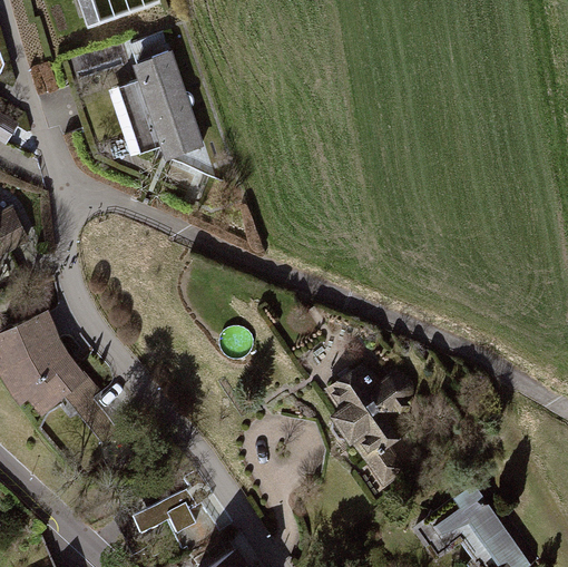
[(157,0),(76,0),(87,30),(160,6),(157,0)]
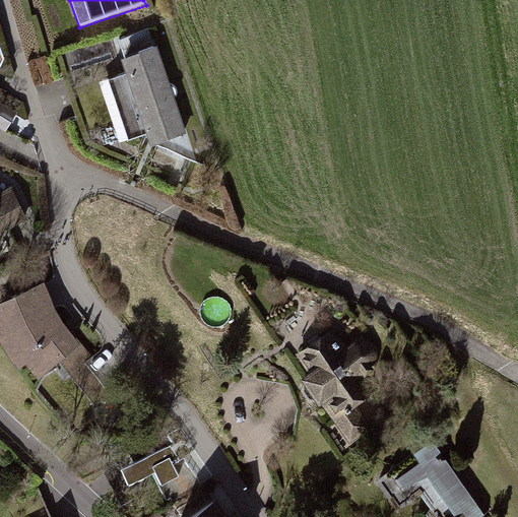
[(126,79),(99,89),(118,141),(149,132),(154,142),(195,160),(151,35),(118,45),(126,79)]
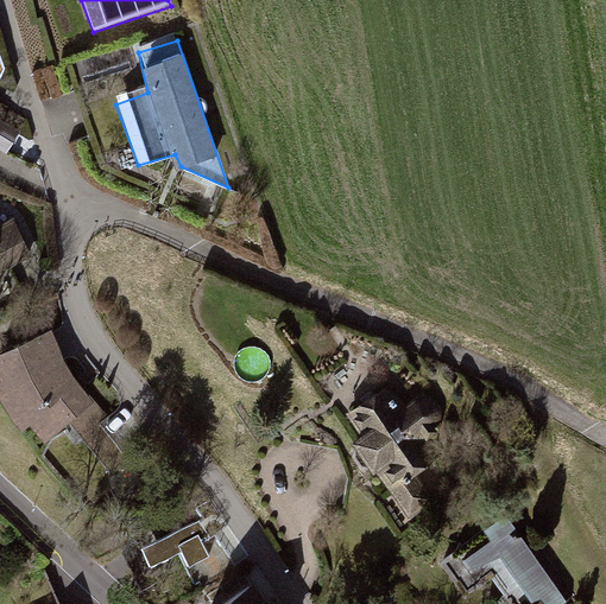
[(0,148),(7,153),(20,134),(0,119),(0,148)]
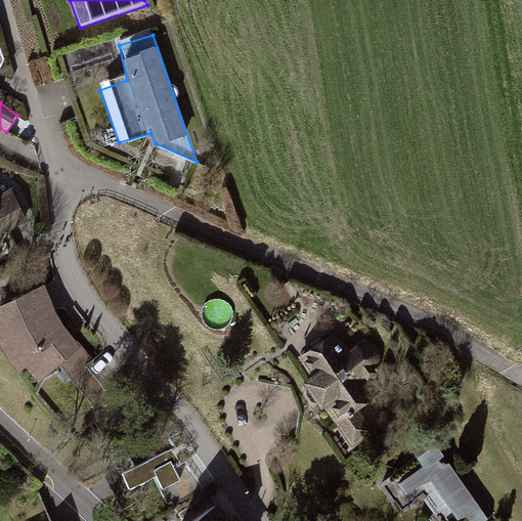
[(0,233),(29,220),(13,190),(0,197),(0,233)]
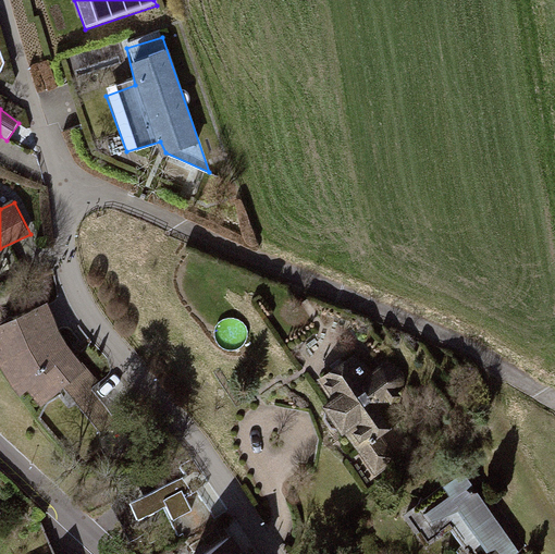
[(49,298),(0,314),(0,328),(4,336),(0,340),(0,352),(4,361),(20,385),(31,381),(44,397),(58,390),(100,435),(126,417),(119,409),(131,395),(110,373),(98,381),(74,353),(49,298)]
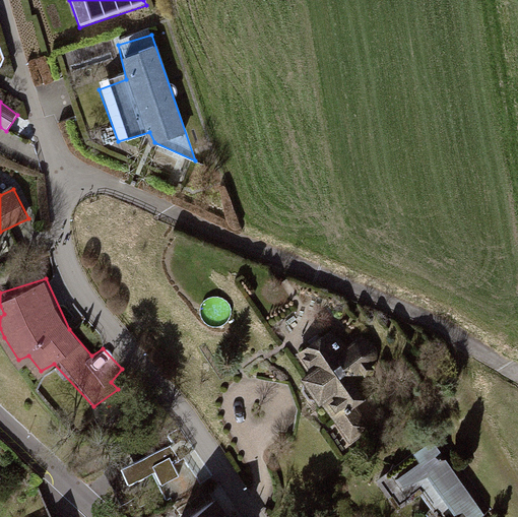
[(334,329),(301,351),(311,367),(303,387),(309,398),(321,402),(350,444),(374,430),(357,403),(374,390),(365,377),(377,369),(361,342),(346,351),(334,329)]
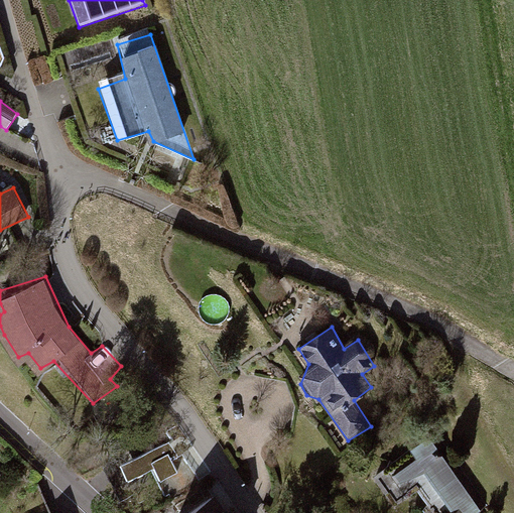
[(172,441),(121,462),(130,479),(152,469),(167,500),(200,486),(198,481),(212,474),(178,424),(165,431),(172,441)]
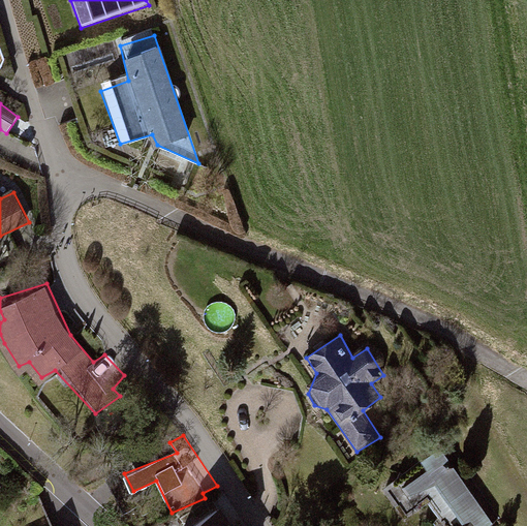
[(444,450),(385,488),(407,521),(429,506),(442,525),(494,525),(444,450)]
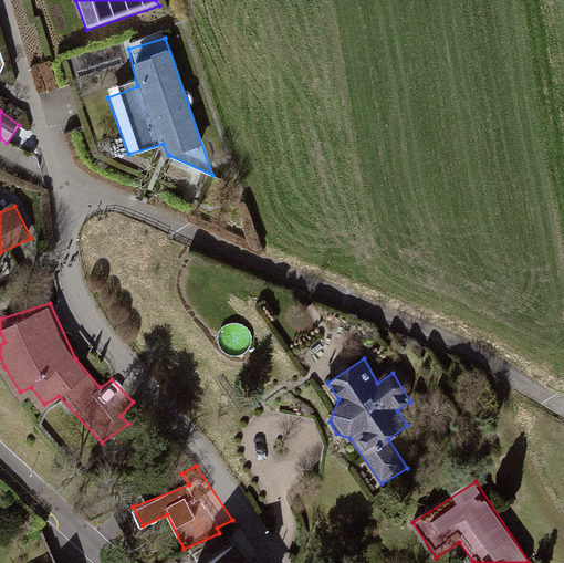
[(195,552),(179,562),(251,562),(236,540),(202,562),(200,562),(195,552)]
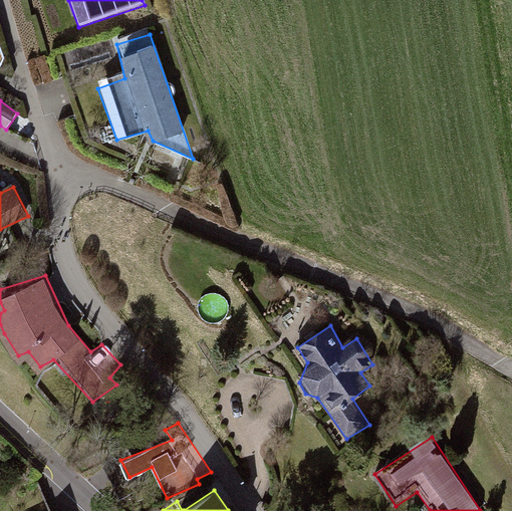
All buildings are outlined.
